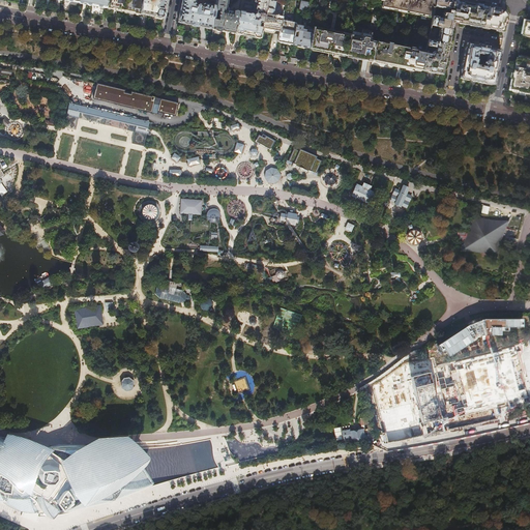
[(108,0),(107,8),(122,11),(140,15),(140,13),(142,0),(108,0)]
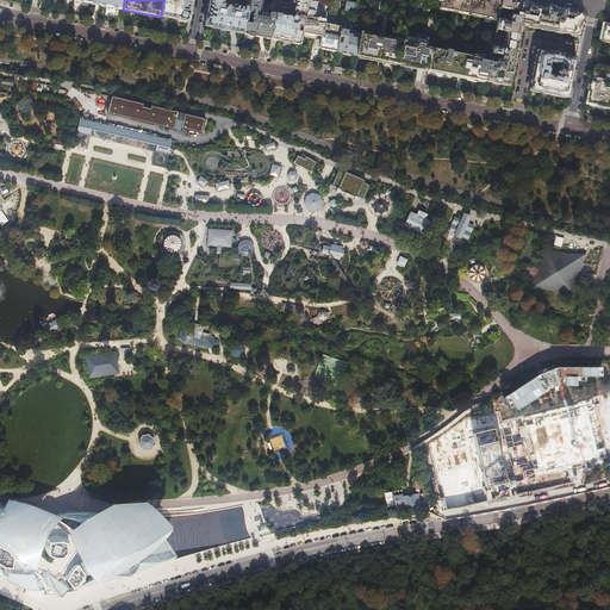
[(163,0),(161,16),(172,18),(179,19),(179,20),(186,22),(186,20),(187,20),(191,0),(163,0)]
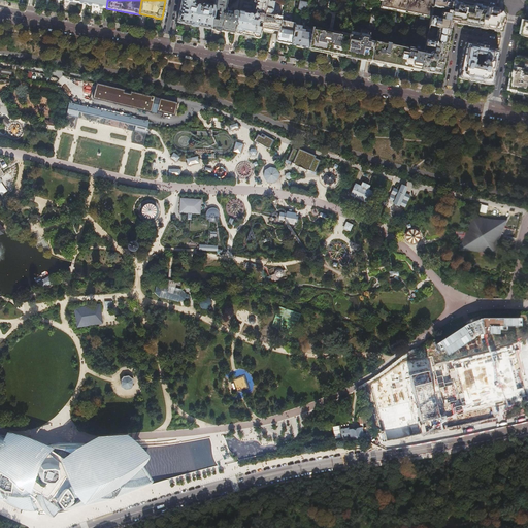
[(182,0),(177,22),(194,26),(210,29),(217,0),(208,0),(215,1),(213,3),(212,4),(212,5),(203,3),(201,4),(196,4),(195,2),(195,0),(182,0)]
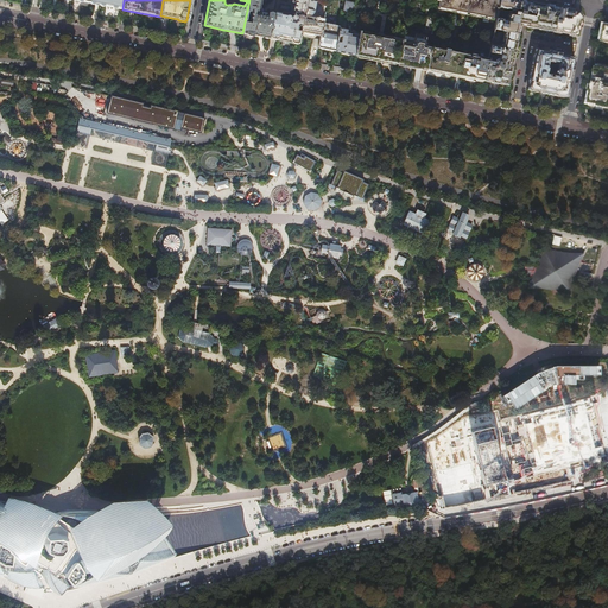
[(249,0),(242,33),(258,36),(270,38),(274,12),(270,11),(268,13),(267,12),(267,13),(259,12),(260,0),(249,0)]
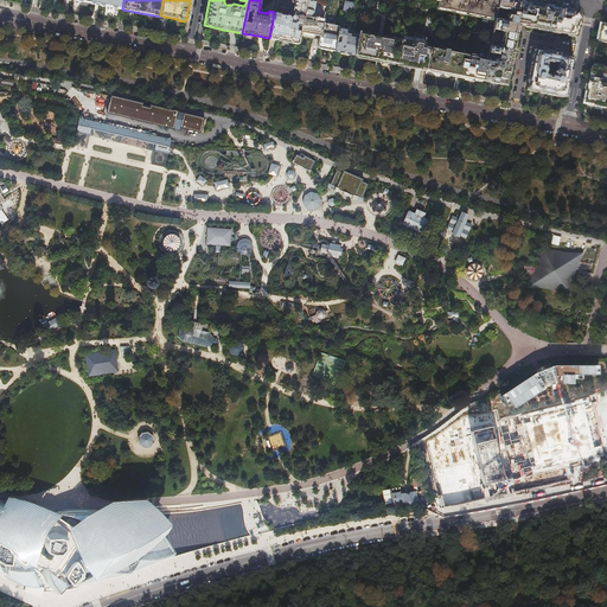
[(274,12),(269,38),(283,42),(298,44),(300,32),(306,0),(291,0),(291,2),(292,2),(294,4),(293,11),(294,12),(293,16),(291,17),(289,17),(288,17),(287,16),(285,17),(280,16),(281,14),(274,12)]
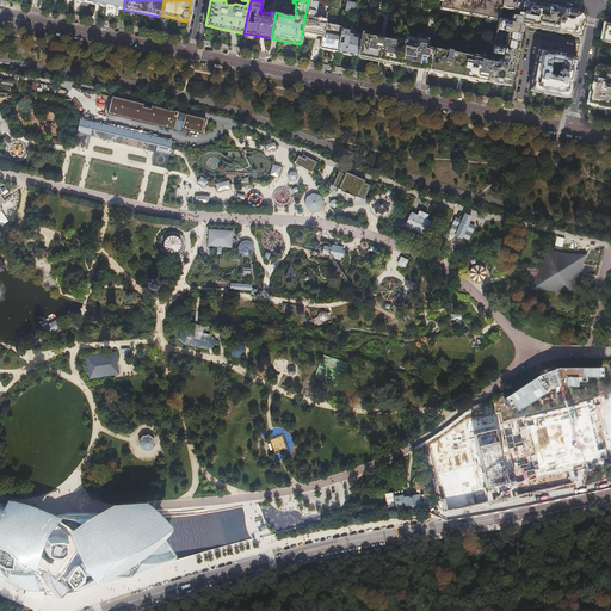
[(308,0),(302,32),(313,35),(323,37),(326,24),(326,19),(315,17),(318,2),(308,0)]
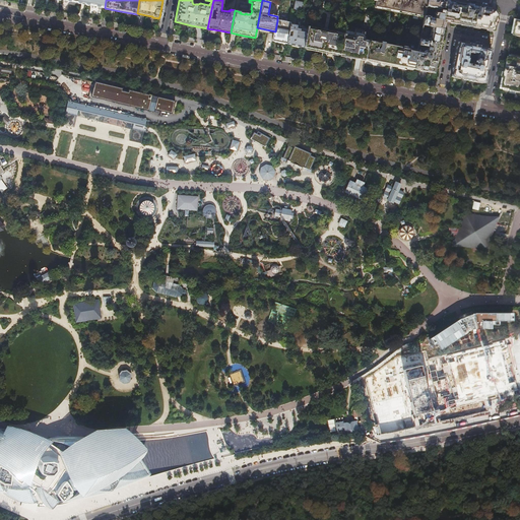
[(349,0),(348,11),(348,12),(361,14),(361,13),(363,0),(374,0),(376,1),(375,6),(425,16),(425,15),(427,7),(427,0),(349,0)]
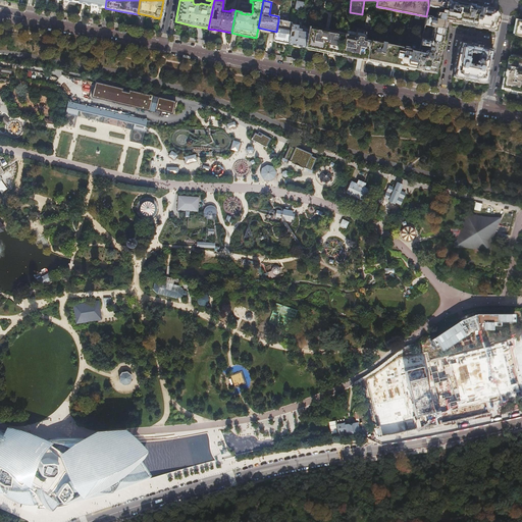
[(445,0),(428,0),(428,7),(434,8),(444,10),(442,14),(435,12),(434,17),(426,15),(426,16),(424,25),(431,27),(432,29),(430,41),(422,39),(420,46),(429,48),(428,51),(427,51),(426,51),(425,52),(424,52),(424,53),(419,52),(416,69),(435,73),(437,63),(438,63),(439,60),(439,57),(439,55),(442,45),(441,45),(442,43),(444,39),(444,37),(446,28),(447,21),(452,22),(453,23),(458,24),(459,24),(462,24),(462,25),(463,25),(470,28),(470,27),(471,27),(472,27),(474,28),(475,29),(480,30),(481,29),(488,30),(488,31),(494,32),(496,32),(497,32),(500,15),(497,10),(445,0)]
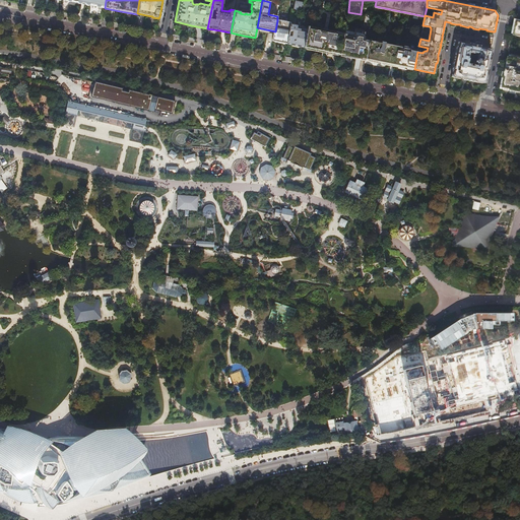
[(303,3),(296,1),(294,10),(302,11),(303,3)]
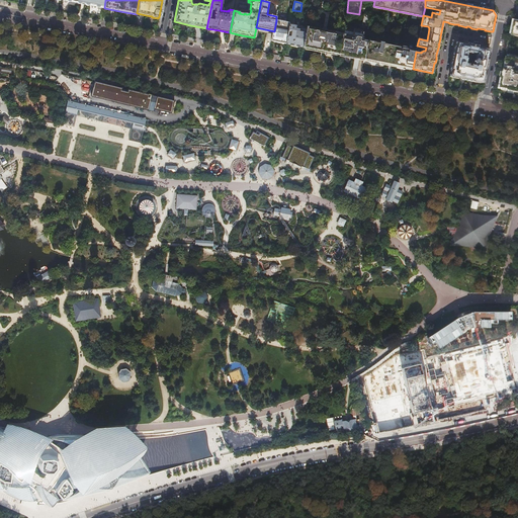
[(369,26),(371,16),(364,15),(362,25),(369,26)]
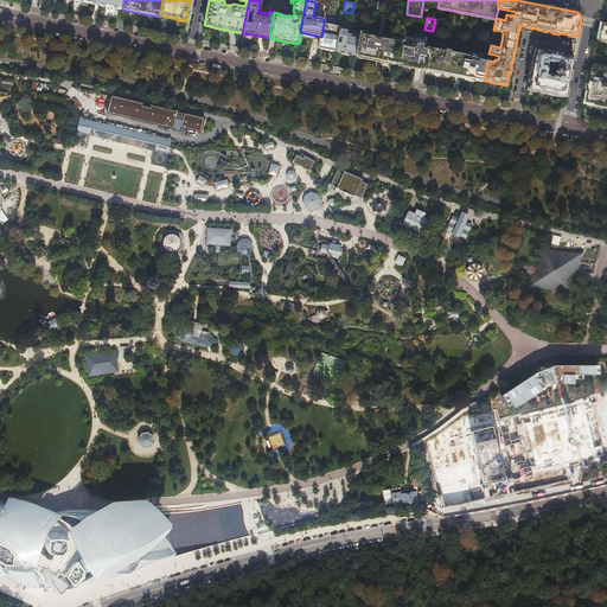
[(324,24),(321,37),(319,48),(327,50),(334,51),(339,27),(336,26),(336,25),(327,24),(324,24)]
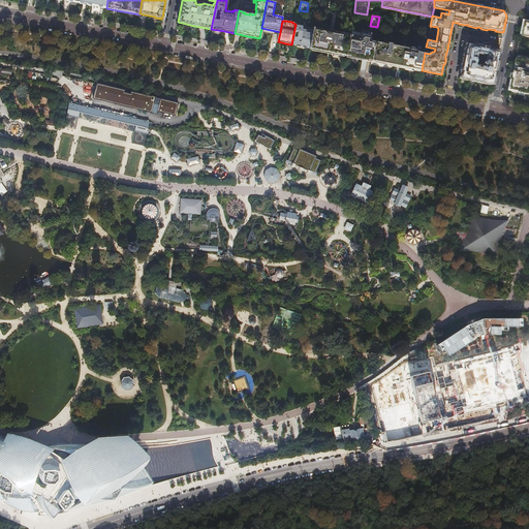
[(304,26),(296,24),(291,44),(302,47),(310,48),(313,30),(304,29),(304,26)]
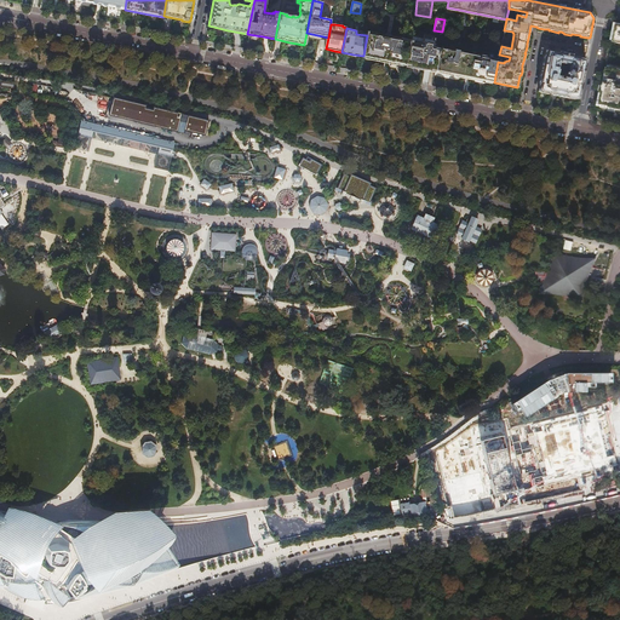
[(367,35),(363,56),(362,57),(384,61),(405,65),(405,64),(409,41),(409,40),(368,32),(367,35)]
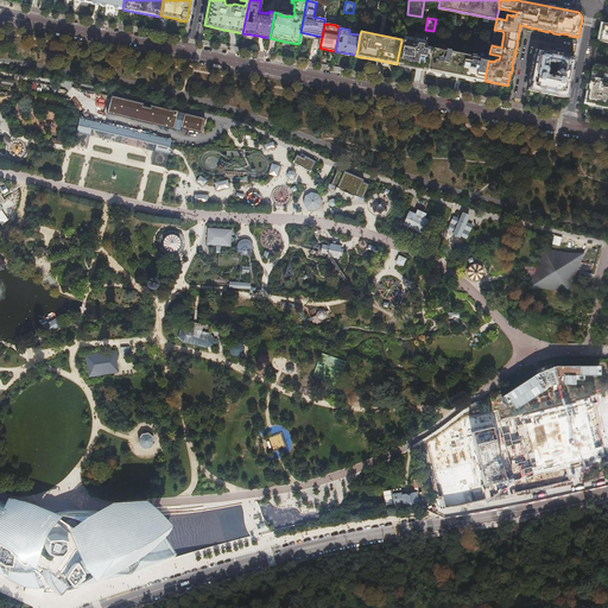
[(401,40),(397,63),(403,64),(403,65),(411,67),(416,68),(422,69),(422,68),(426,69),(431,48),(424,46),(426,36),(416,33),(413,44),(404,42),(404,40),(401,40)]
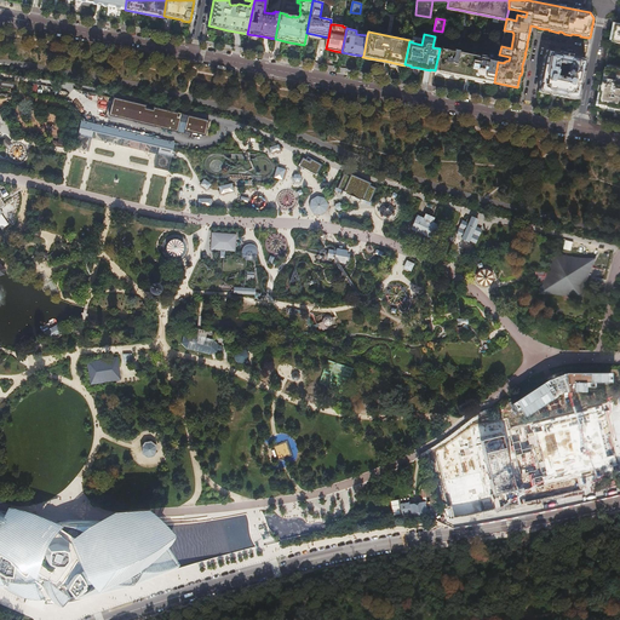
[(440,49),(435,70),(435,72),(469,78),(494,82),(498,62),(498,61),(484,58),(484,56),(481,56),(480,57),(458,52),(459,51),(454,50),(454,52),(440,49)]
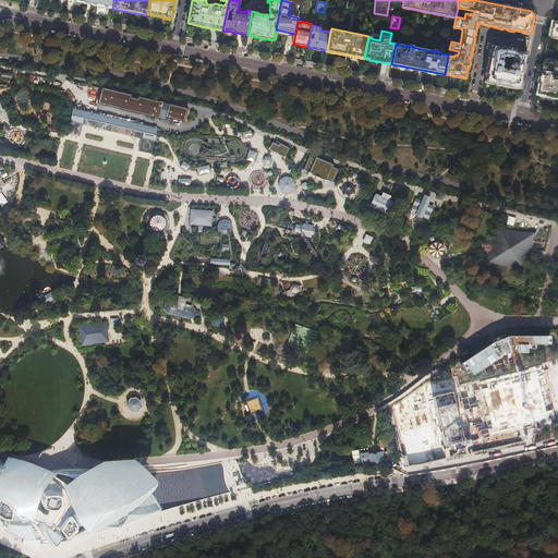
[(486,75),(485,83),(501,86),(520,89),(528,52),(521,51),(521,50),(516,49),(516,48),(504,46),(504,47),(494,45),(494,46),(492,45),(490,51),(485,75),(486,75)]
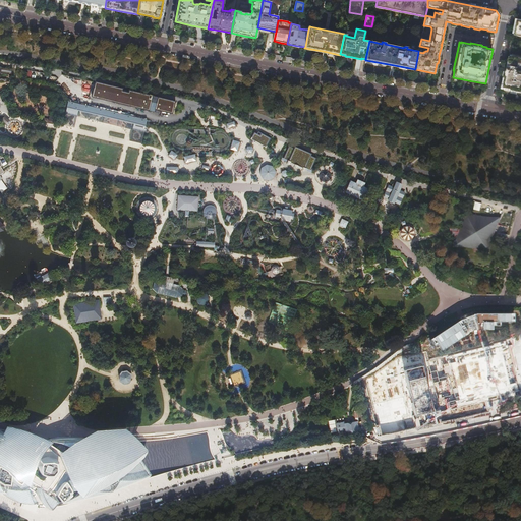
[(517,90),(520,91),(520,56),(513,54),(512,57),(509,72),(506,88),(513,90),(517,90)]
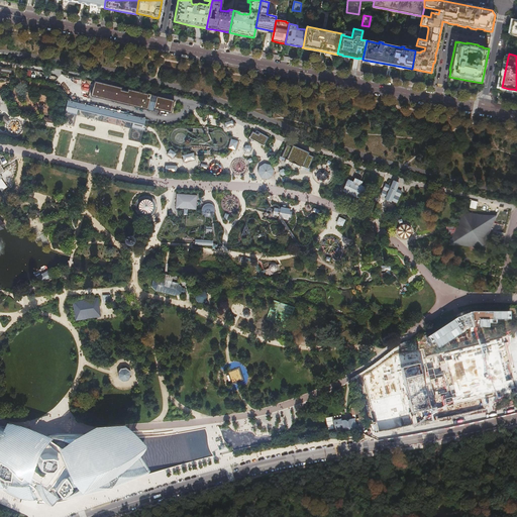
[(41,83),(42,75),(22,72),(21,80),(41,83)]
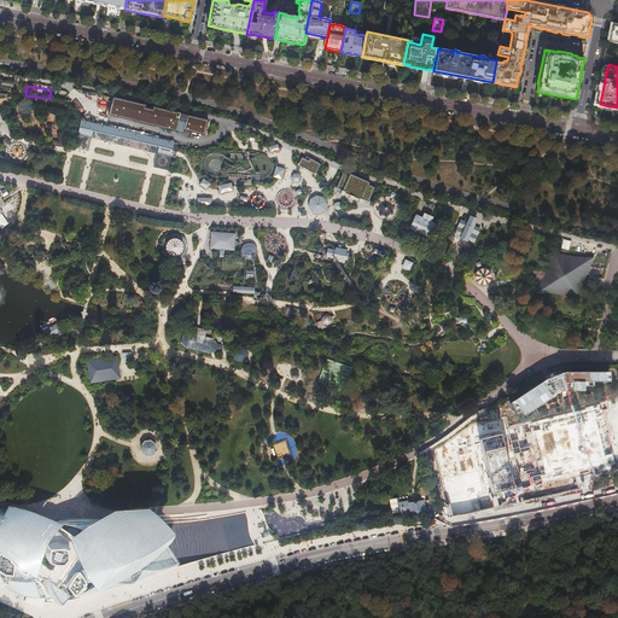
[(180,115),(112,98),(109,115),(176,130),(180,115)]
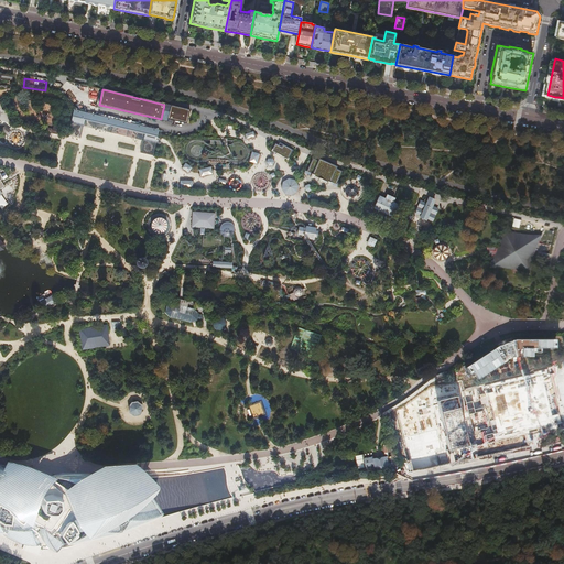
[(171,107),(169,119),(186,122),(188,110),(171,107)]
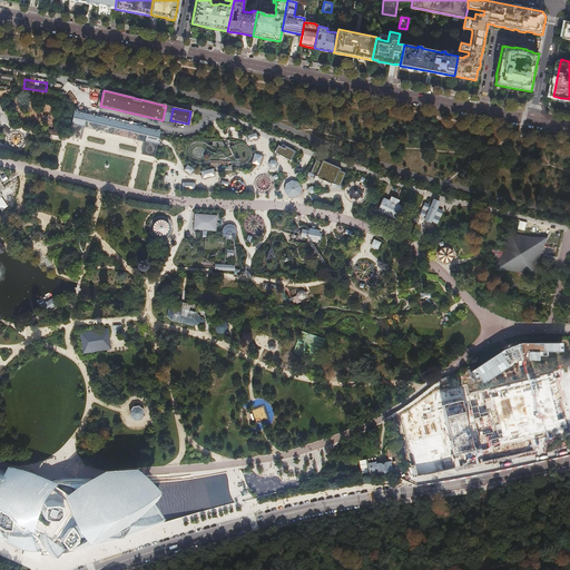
[(153,130),(75,111),(72,118),(86,121),(146,136),(159,138),(160,133),(153,130)]
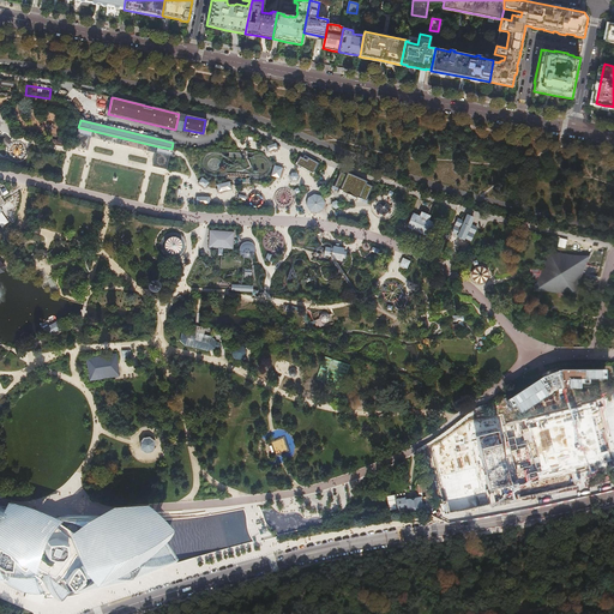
[(77,134),(74,146),(88,150),(90,138),(156,152),(156,154),(152,166),(166,169),(169,157),(170,152),(172,149),(157,146),(92,131),(78,127),(77,134)]
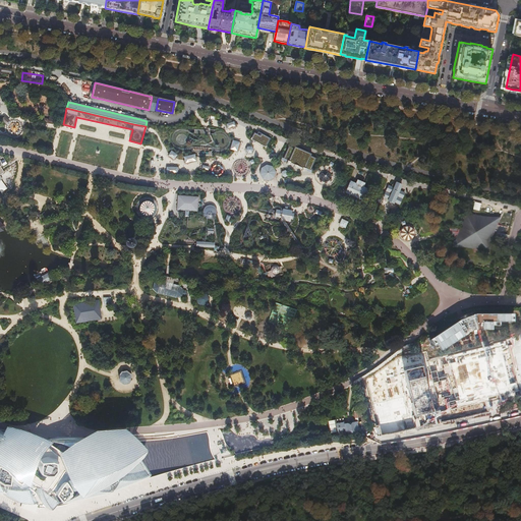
[(10,133),(19,133),(19,125),(10,124),(10,133)]
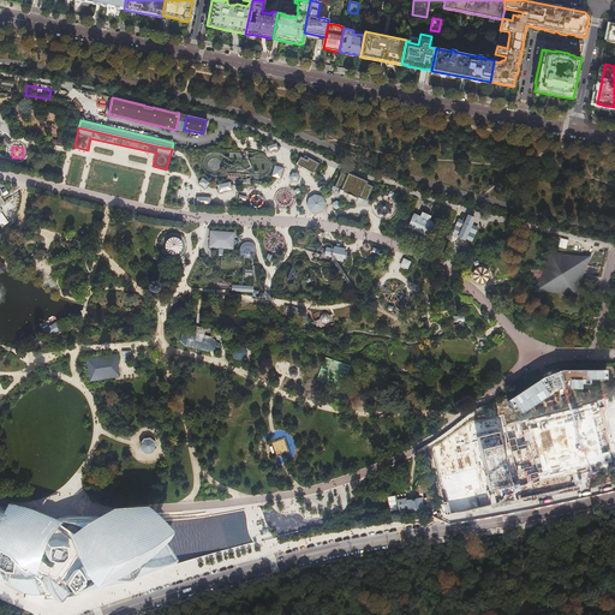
[(302,157),(297,165),(314,174),(320,165),(305,156),(304,159),(302,157)]
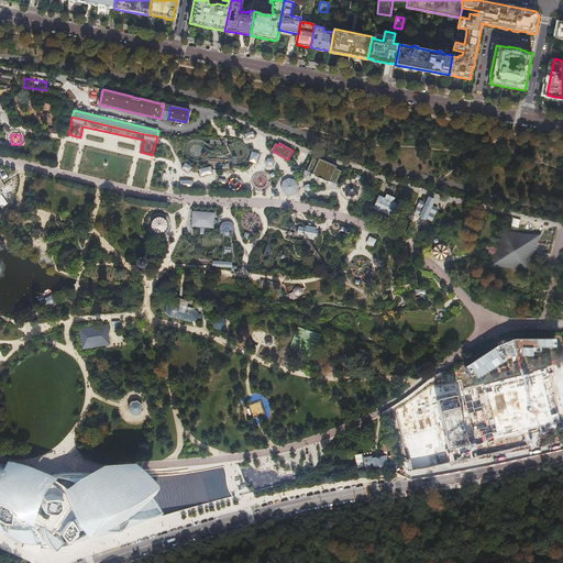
[(260,154),(252,152),(249,162),(256,164),(260,154)]
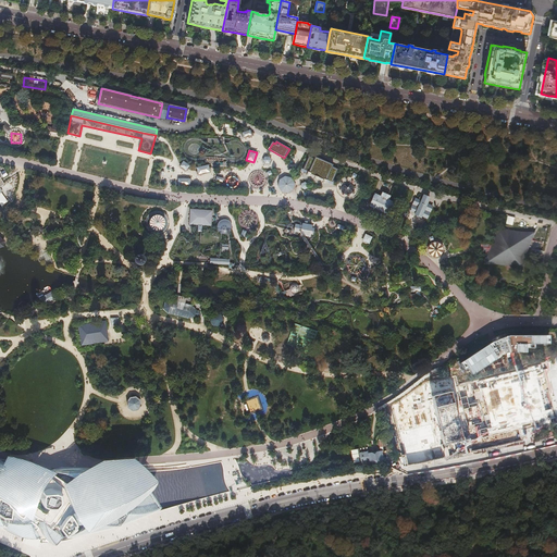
[(309,157),(302,171),(325,181),(326,180),(332,182),(337,170),(332,168),(333,164),(317,157),(316,160),(309,157)]
